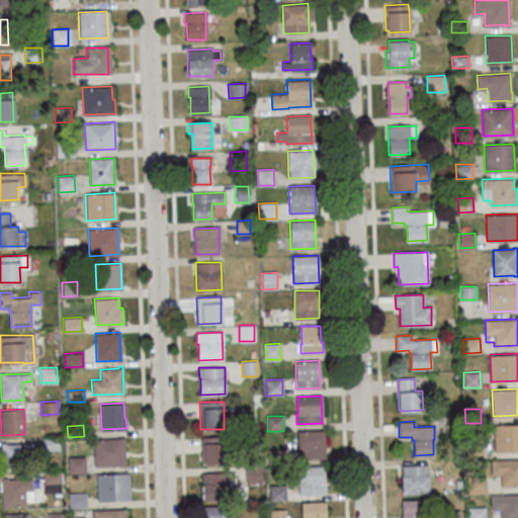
[(517,450),(494,451),(493,426),(517,425),(517,450)]
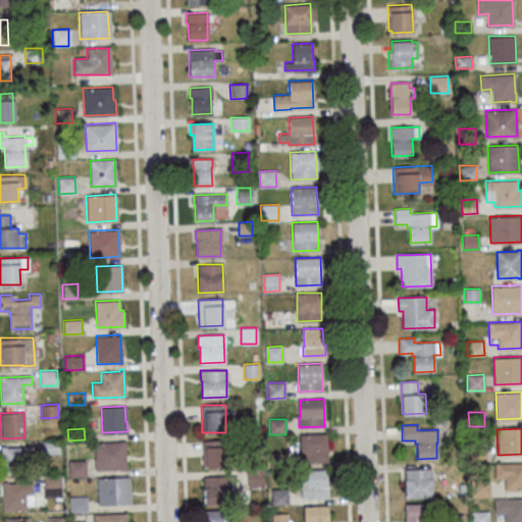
[(326,462),(301,462),(300,434),(326,434),(326,462)]
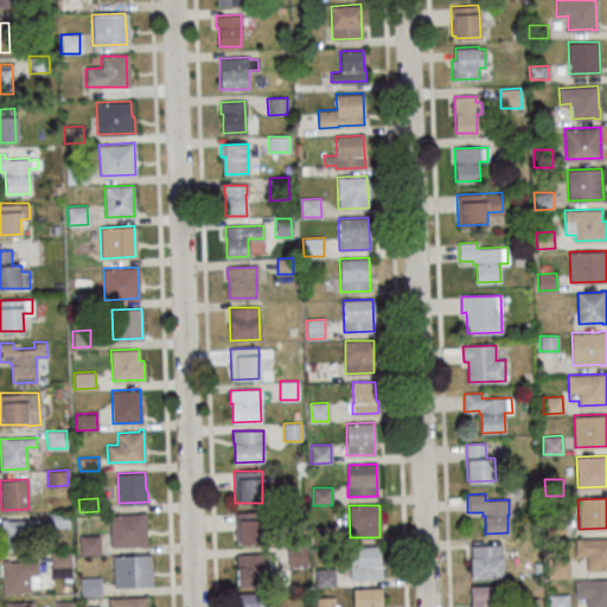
[(145,512),(146,544),(110,545),(109,513),(145,512)]
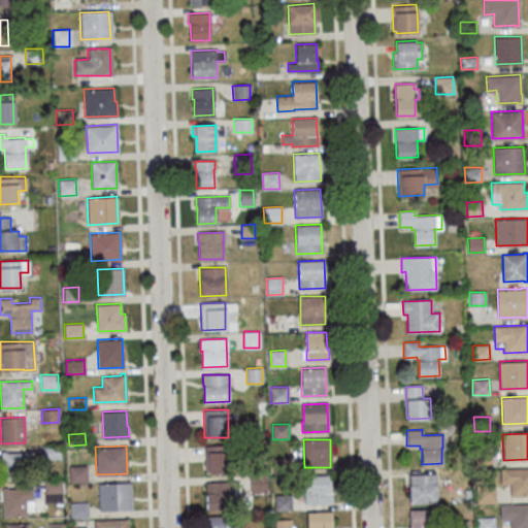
[(204,446),(228,446),(229,471),(204,472),(204,446)]
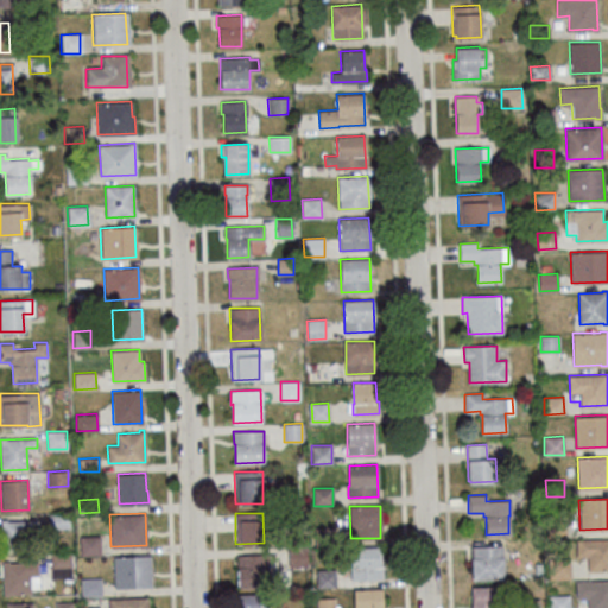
[(48,514),(68,514),(69,527),(49,529),(48,514)]
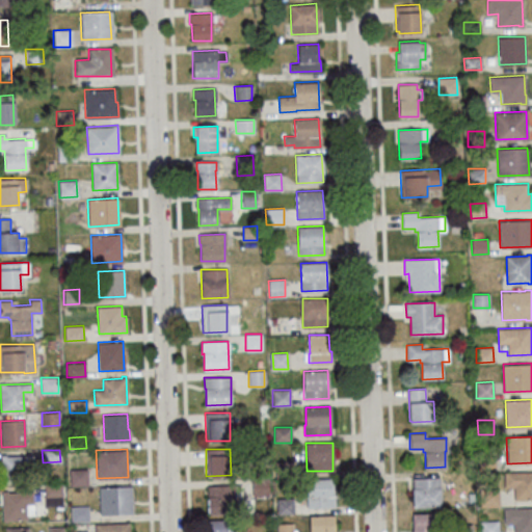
[(1,455),(24,455),(24,456),(32,455),(32,464),(24,464),(25,481),(2,482),(1,455)]
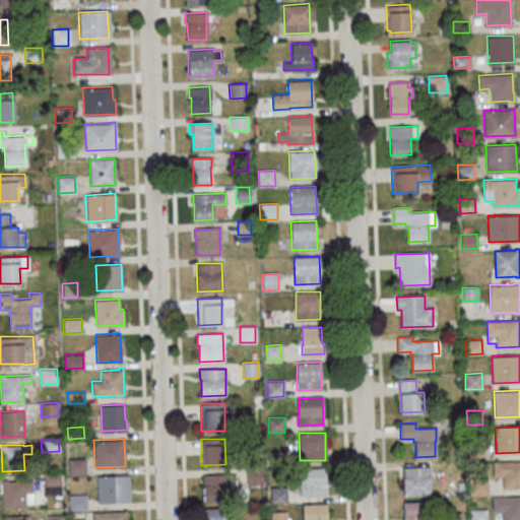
[(468,447),(482,446),(483,459),(468,460),(468,447)]
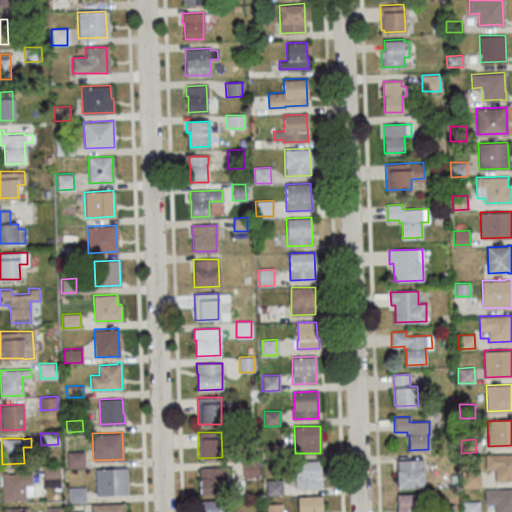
[(67,452),(84,452),(84,466),(67,467),(67,452)]
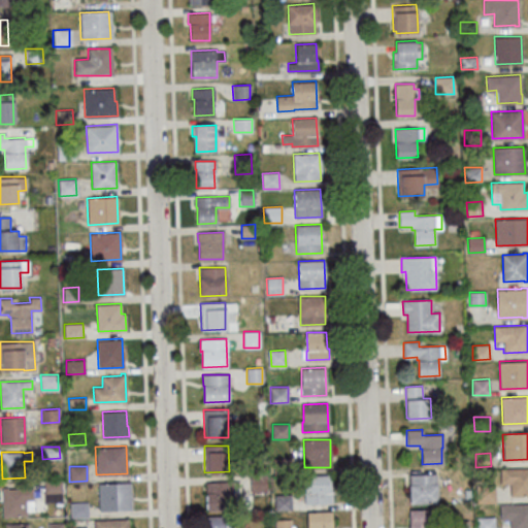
[(501,469),(527,468),(527,494),(510,495),(509,484),(501,484),(501,469)]
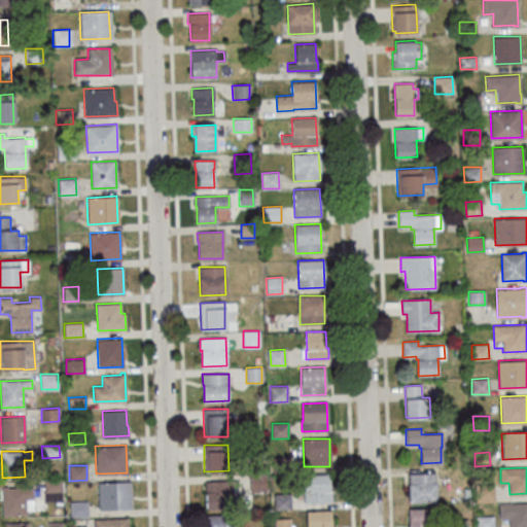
[(409,473),(434,472),(434,484),(435,483),(436,500),(410,501),(409,473)]
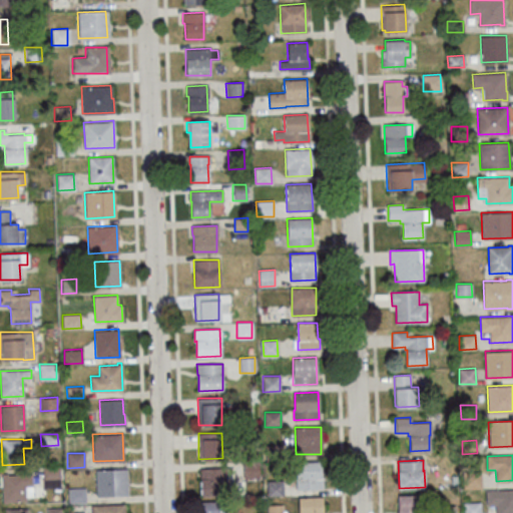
[(242,478),(242,462),(258,462),(259,477),(242,478)]
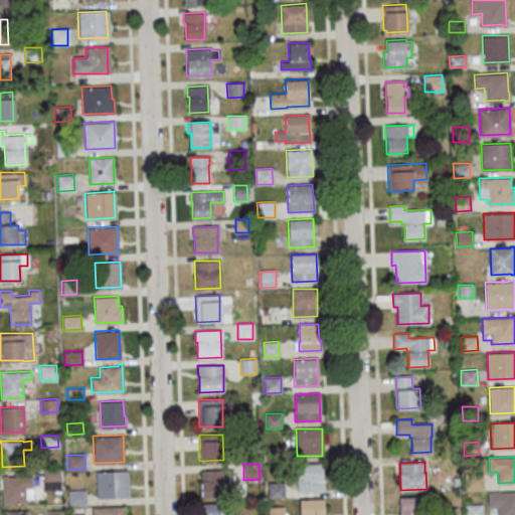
[(298,492),(297,464),(322,464),(322,481),(323,481),(323,491),(298,492)]
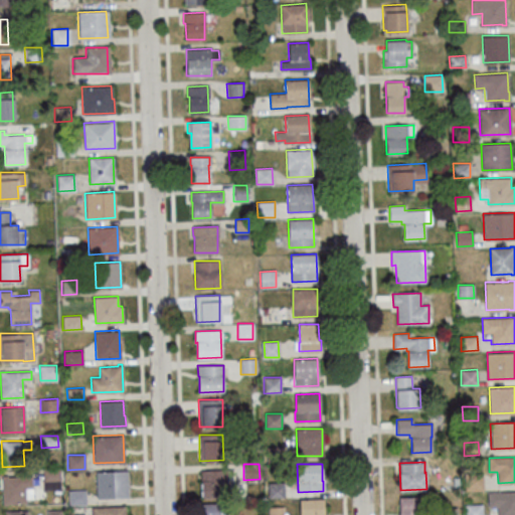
[(42,470),(59,469),(59,488),(43,489),(42,470)]
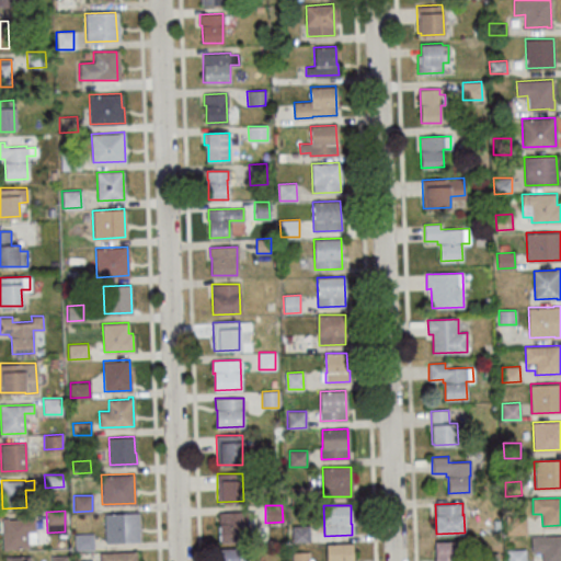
[(105,541),(105,514),(139,512),(140,540),(105,541)]
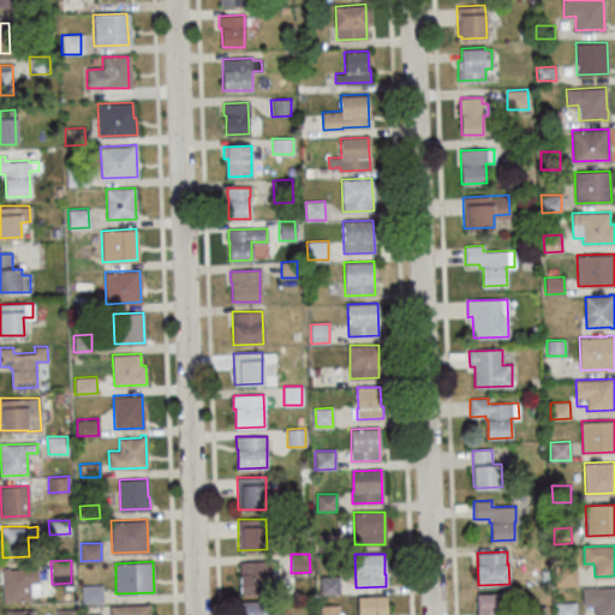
[(240,561),(269,561),(270,593),(240,593),(240,561)]
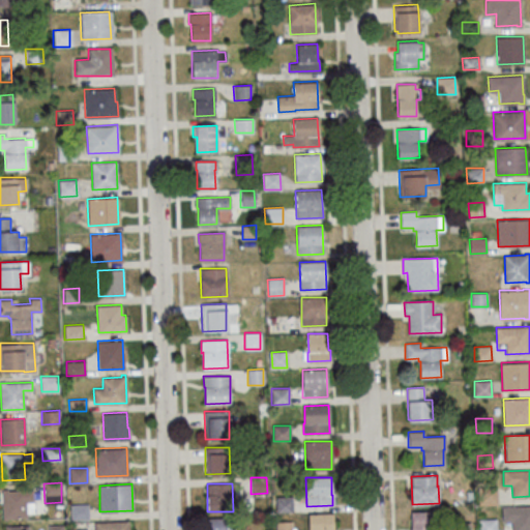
[(496,487),(496,503),(478,504),(478,488),(496,487)]
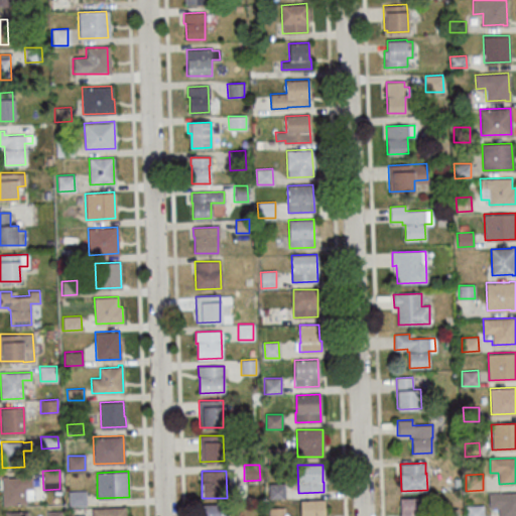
[(2,478),(31,477),(31,498),(25,498),(26,502),(7,503),(7,505),(3,505),(2,478)]
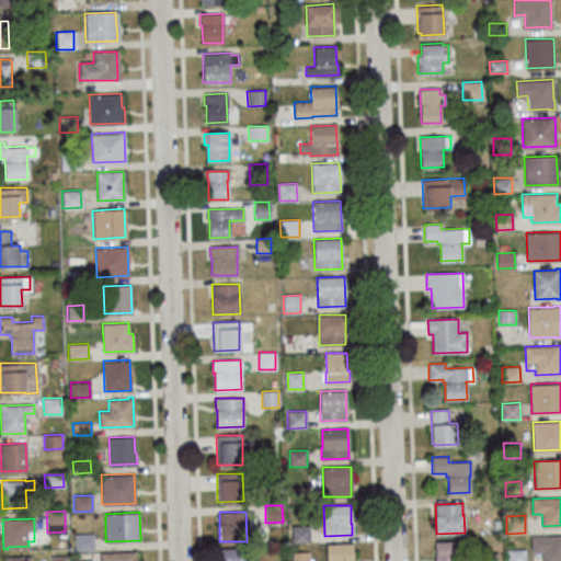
[(308,525),(308,540),(290,541),(290,526),(308,525)]
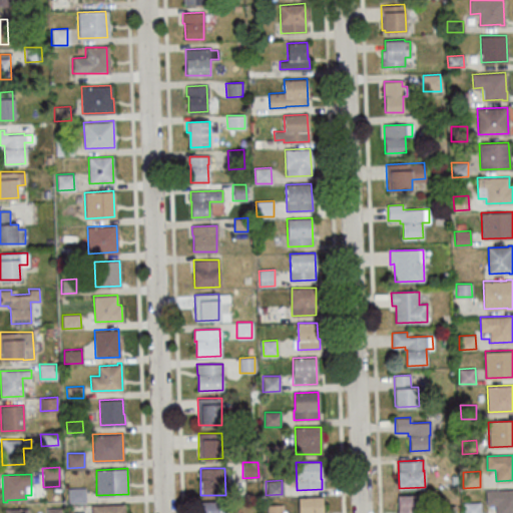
[(68,488),(85,488),(85,502),(69,502),(68,488)]
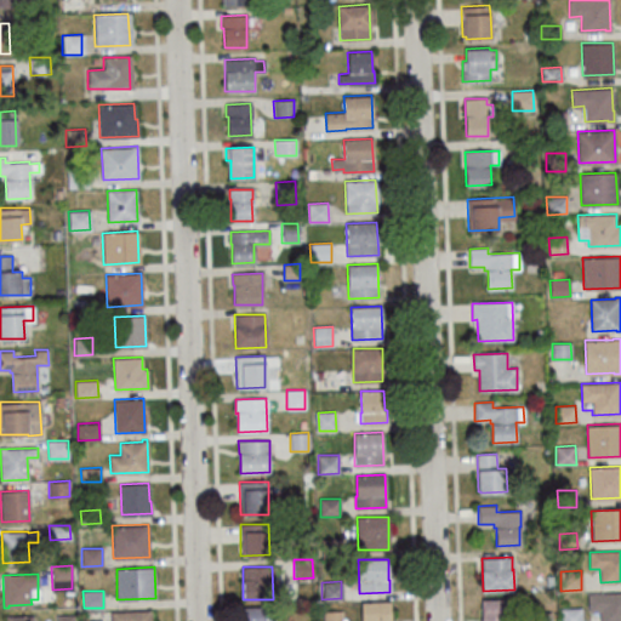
[(620,620),(588,620),(588,593),(620,592),(620,620)]
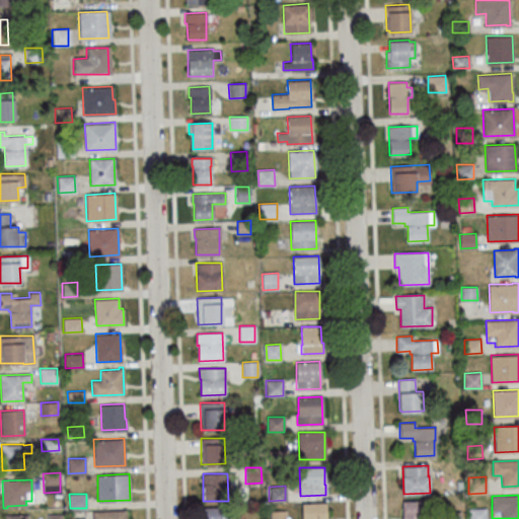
[(401,501),(422,500),(422,518),(401,518),(401,517),(402,517),(401,501)]
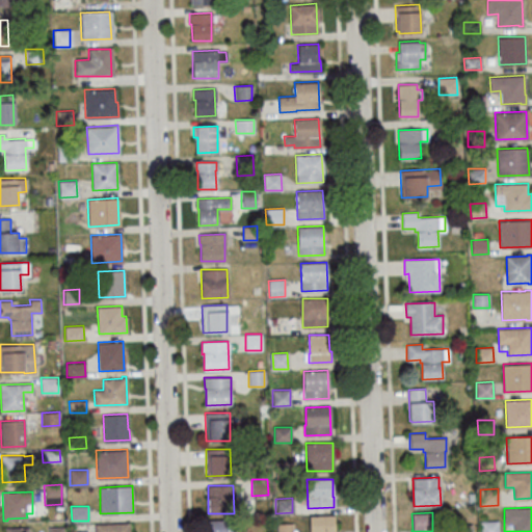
[(310,531),(310,515),(334,515),(334,531),(310,531)]
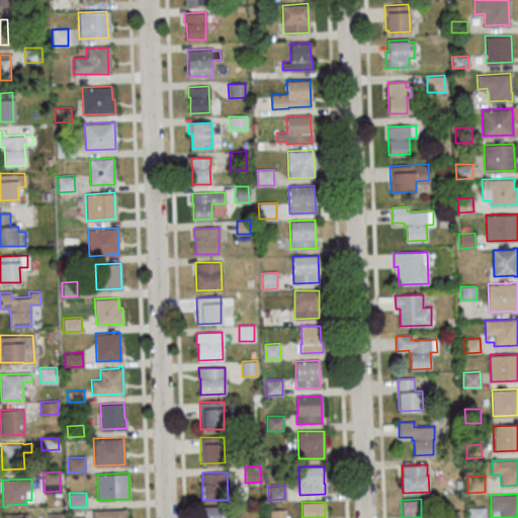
[(203,517),(203,507),(228,506),(228,517),(203,517)]
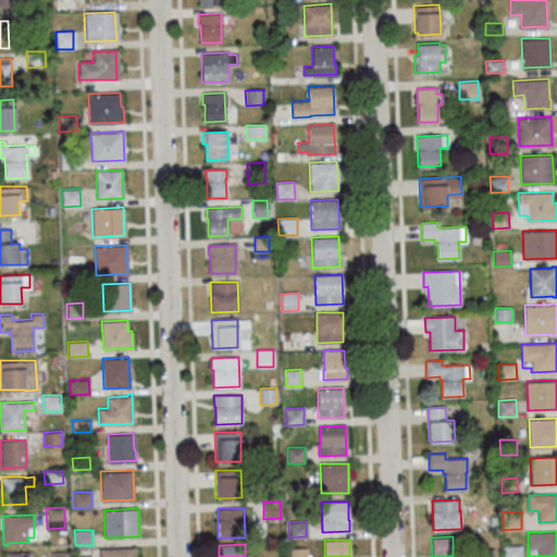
[(503,556),(503,546),(521,545),(521,556),(503,556)]
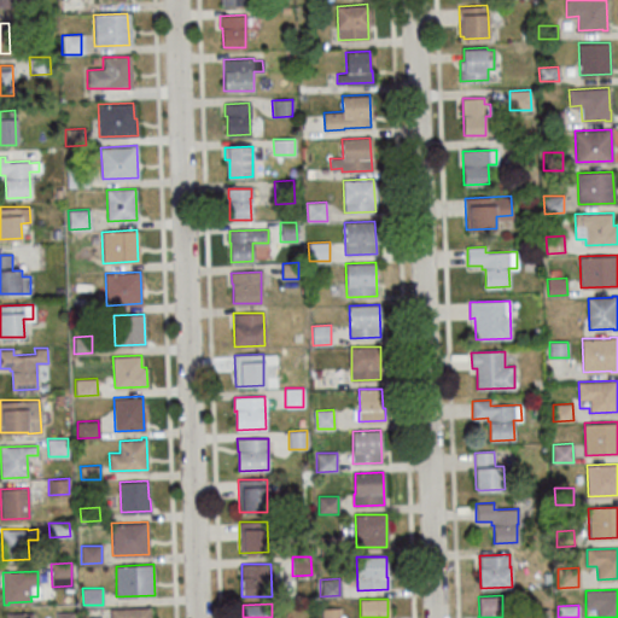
[(111,617),(111,608),(150,607),(150,617),(111,617)]
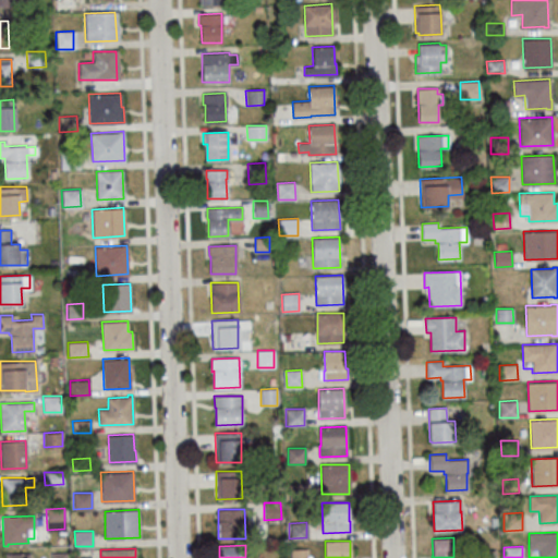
[(308,557),(308,548),(293,548),(292,557),(308,557)]
